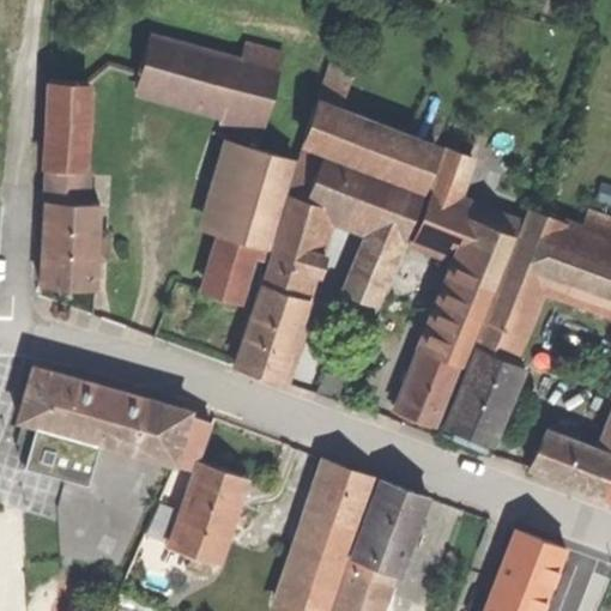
[(139,92),(153,40),(128,34),(114,86),(139,92)]
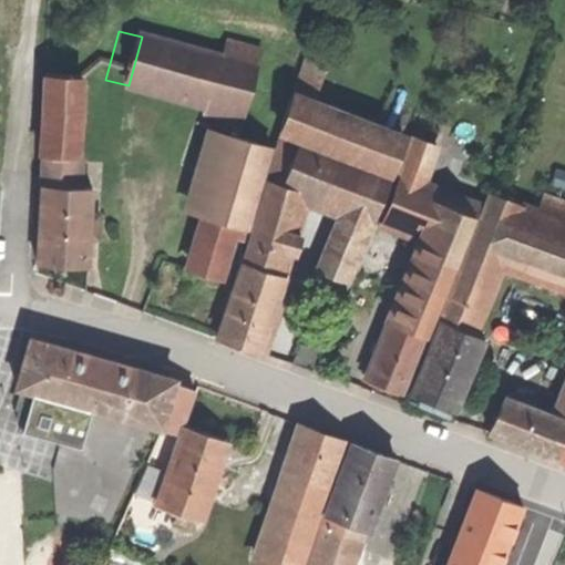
[(260,68),(142,37),(129,85),(208,106),(206,116),(245,126),(260,68)]
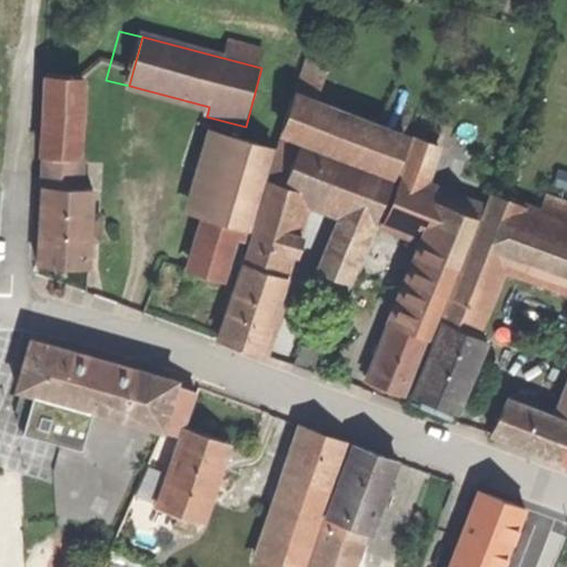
[(304,78),(324,86),(336,53),(315,47),(304,78)]
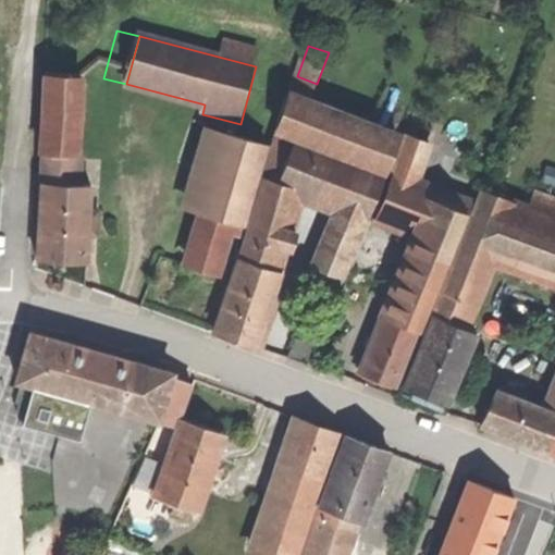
[(312,95),(317,84),(297,76),(293,87),(312,95)]
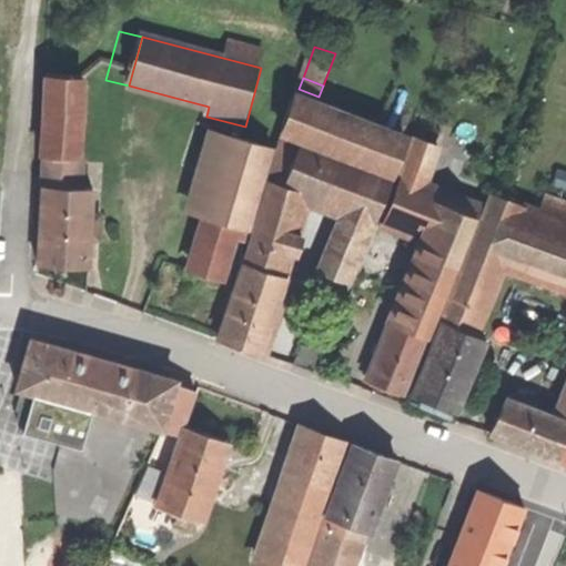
[(51,80),(47,159),(77,160),(79,160),(83,81),(51,80)]
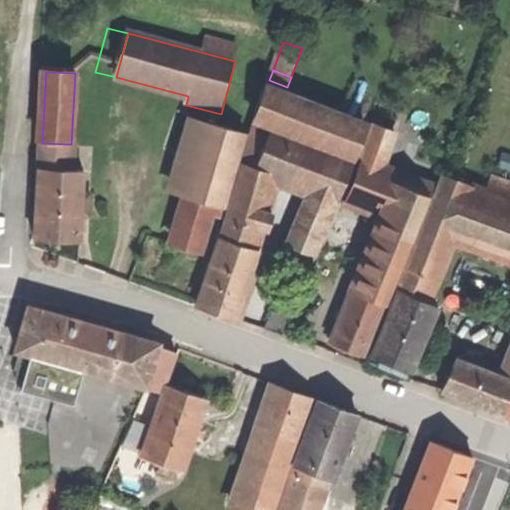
[(372,118),(287,87),(269,80),(254,120),(275,127),(358,158),(362,147),(372,118)]
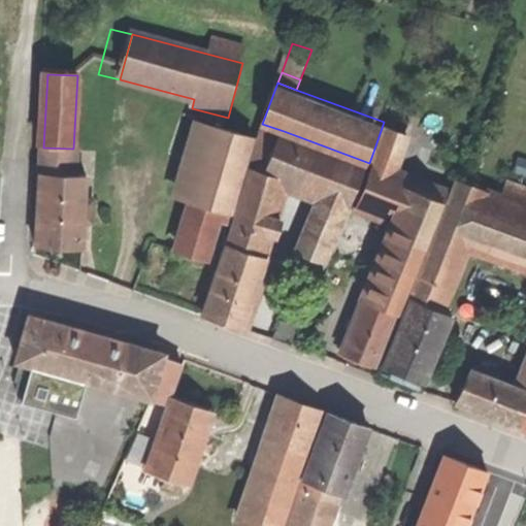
[(175,199),(196,205),(219,129),(198,123),(175,199)]
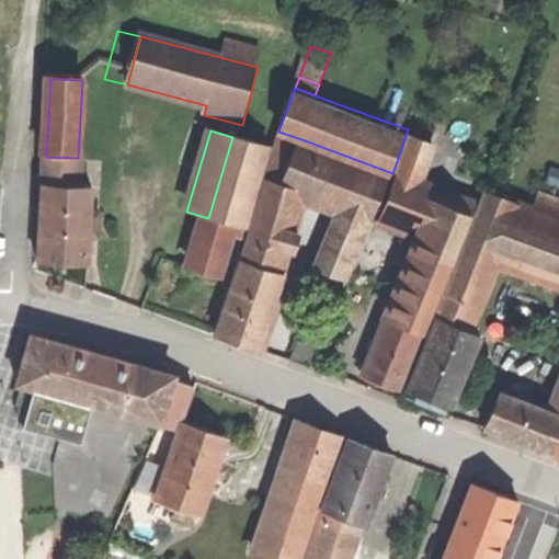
[(208,218),(247,229),(271,149),(232,137),(208,218)]
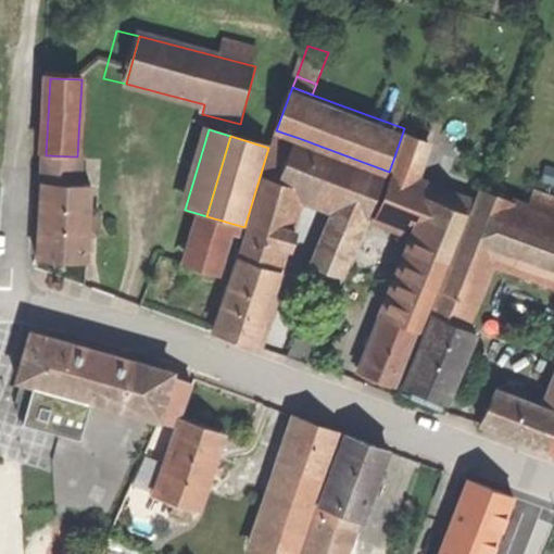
[(408,137),(393,174),(416,183),(430,146),(408,137)]
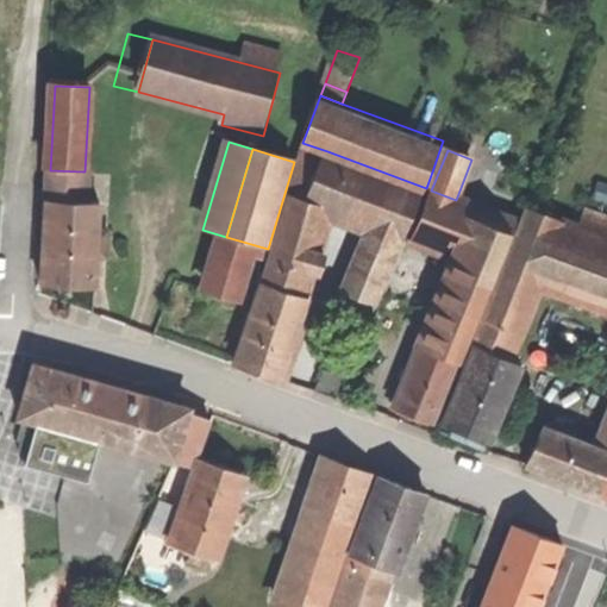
[(327,151),(319,171),(307,205),(320,210),(374,230),(405,243),(426,188),(327,151)]
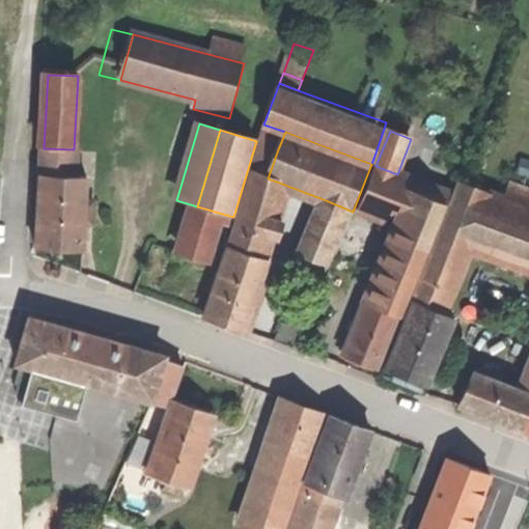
[(268,178),(278,149),(263,143),(252,172),(268,178)]
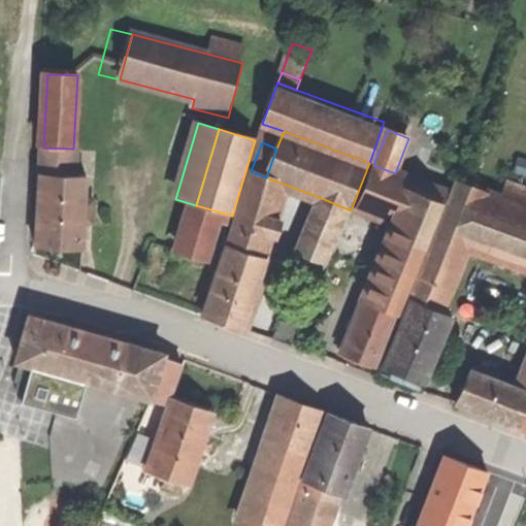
[(41,175),(69,177),(71,149),(43,148),(41,175)]
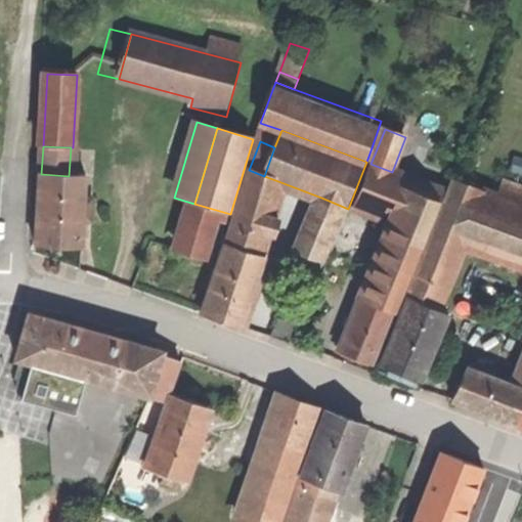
[(406,228),(427,237),(445,192),(420,183),(392,172),(371,164),(354,208),(406,228)]
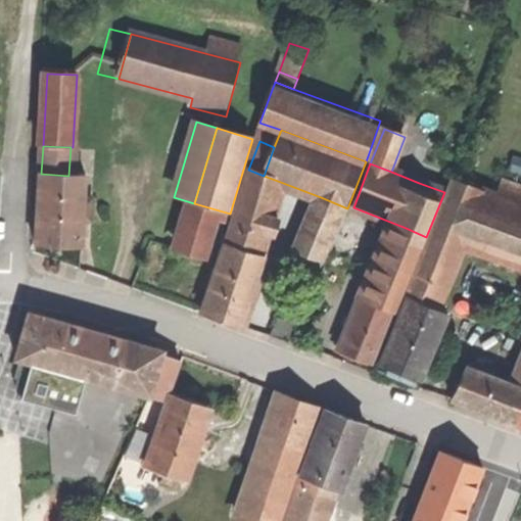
[(419,183),(444,192),(451,176),(426,166),(419,183)]
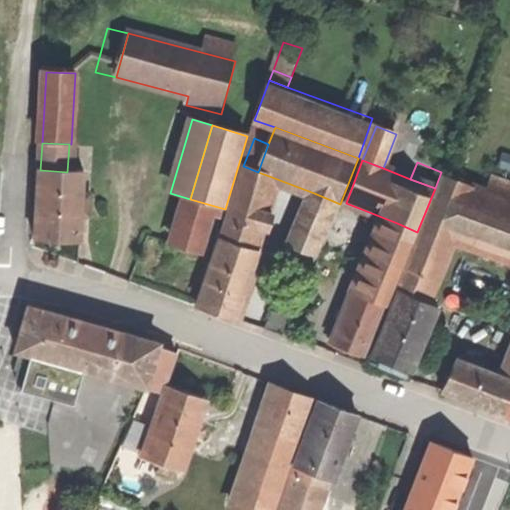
[(240,177),(267,186),(269,176),(258,172),(243,166),(240,177)]
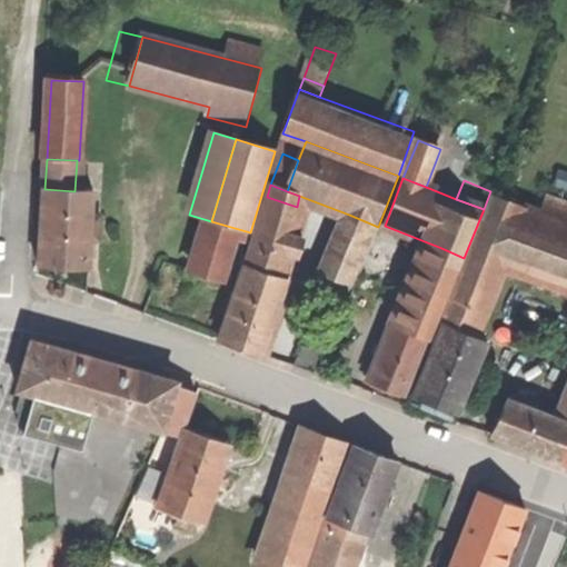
[(96,192),(75,191),(45,189),(40,268),(91,271),(96,192)]
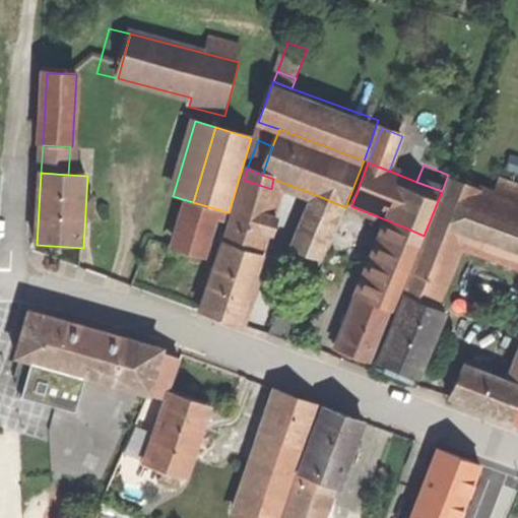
[(430,307),(457,236),(475,188),(449,179),(404,297),(405,297),(430,307)]
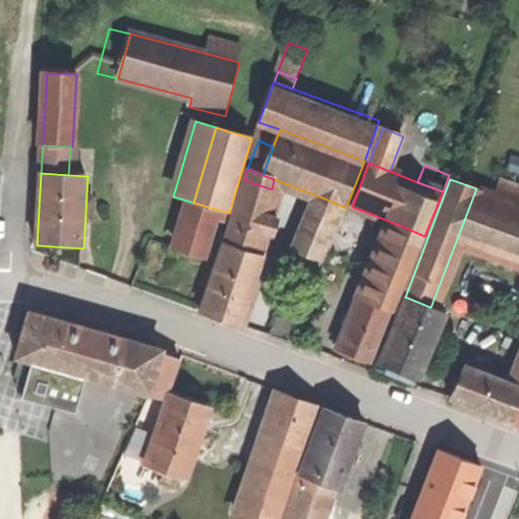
[(237,205),(264,213),(272,189),(244,180),(237,205)]
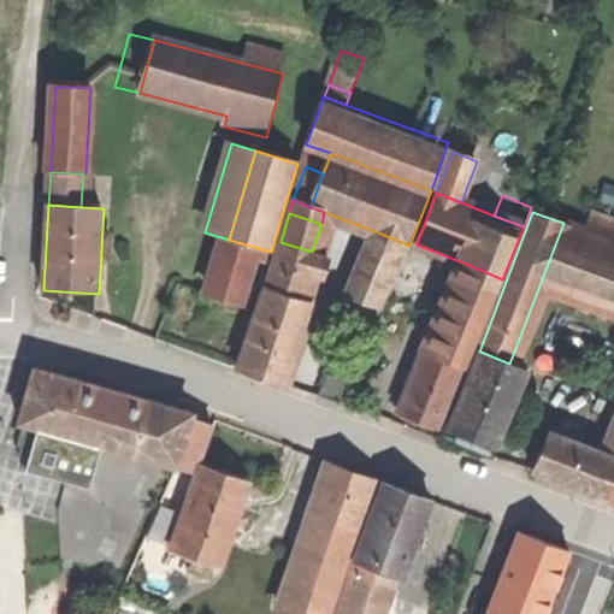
[(613,226),(592,218),(588,232),(566,288),(613,306),(613,226)]
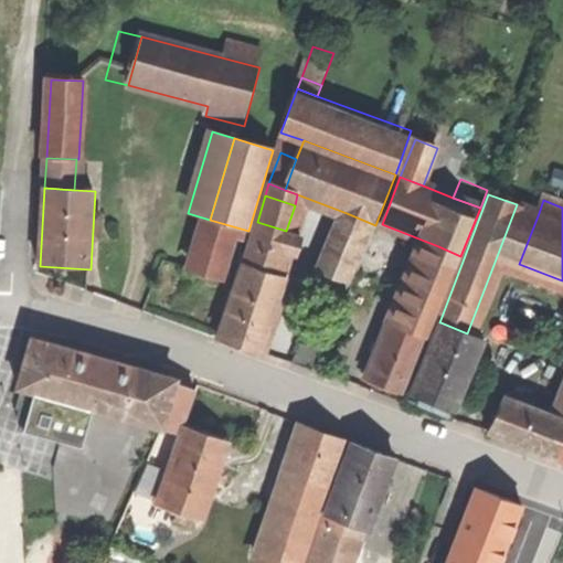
[(517,204),(497,256),(519,264),(539,213),(517,204)]
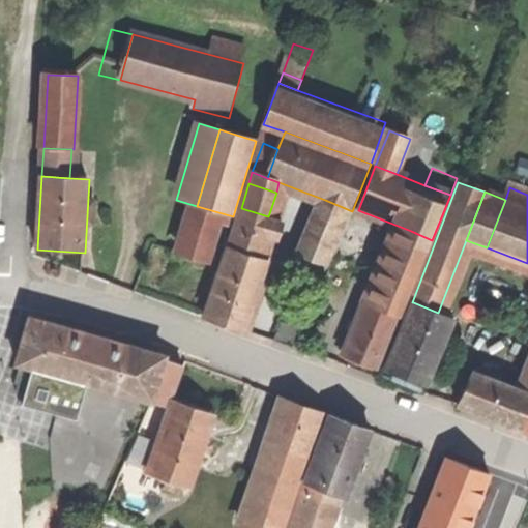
[(352,211),(325,200),(303,257),(330,267),(352,211)]
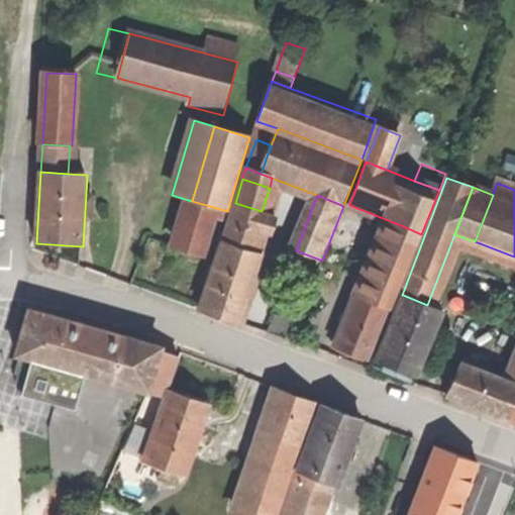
[(225,220),(227,211),(192,201),(190,210),(216,217),(225,220)]
